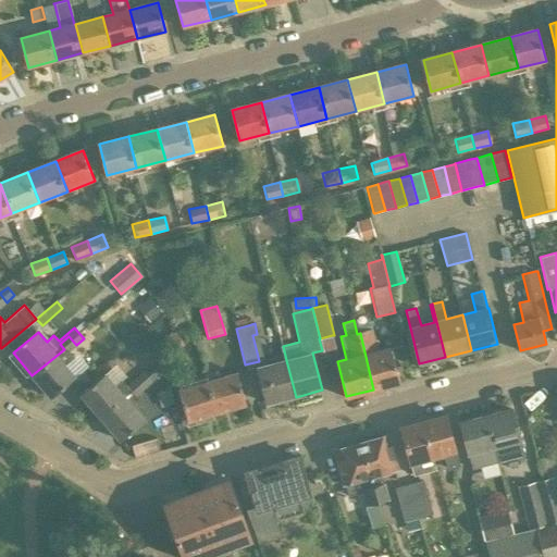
[(371,330),(360,333),(373,390),(400,382),(392,347),(378,351),(371,330)]
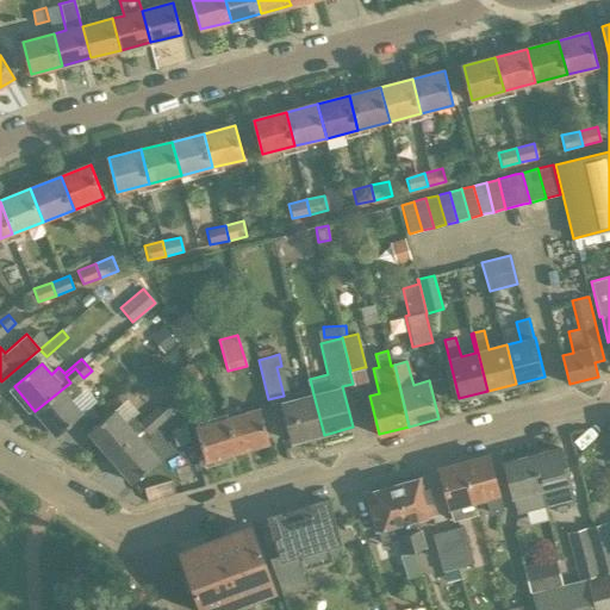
[(70,383),(35,411),(56,436),(83,414),(72,399),(81,391),(75,384),(83,378),(75,368),(66,377),(70,383)]
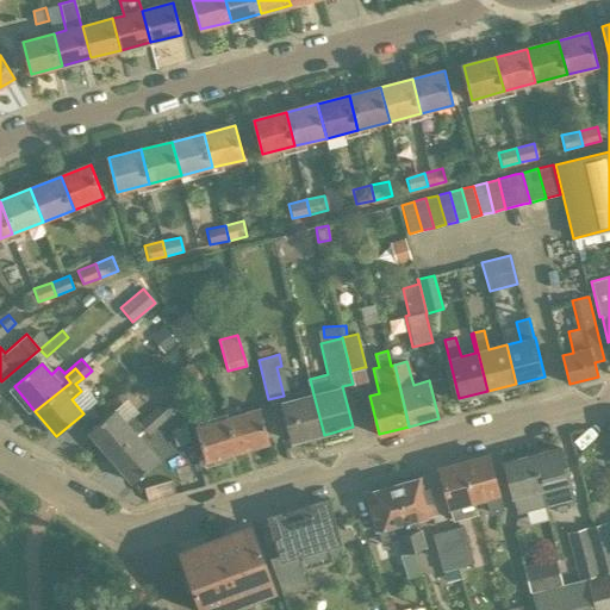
[(293,442),(324,435),(313,394),(284,403),(293,442)]
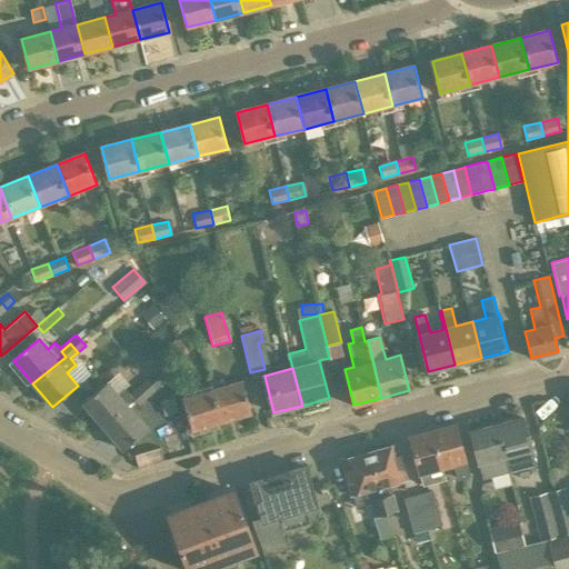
[(85,402),(105,427),(129,407),(127,405),(133,399),(136,401),(136,400),(131,396),(141,388),(148,397),(157,389),(153,386),(168,372),(167,369),(160,375),(157,369),(128,393),(123,389),(129,385),(119,372),(109,382),(85,402)]
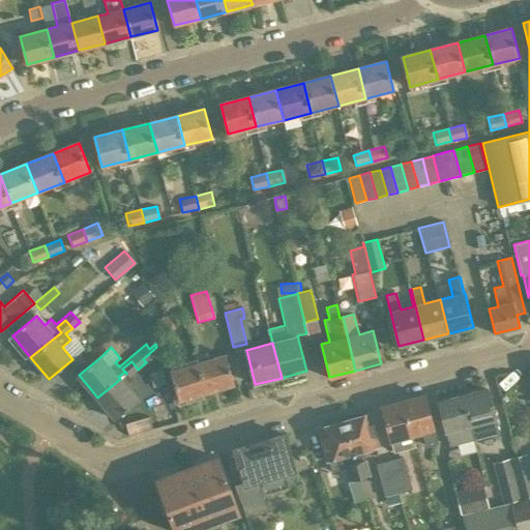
[(157,351),(156,347),(143,359),(146,362),(157,351)]
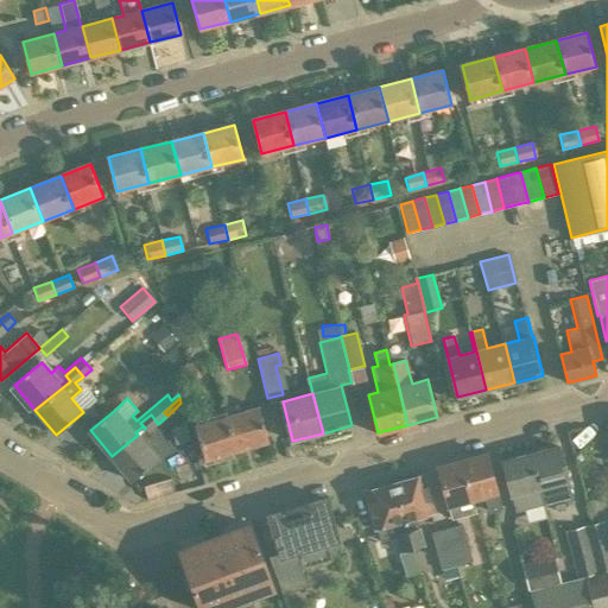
[(259,407),(228,417),(238,450),(268,441),(259,407)]
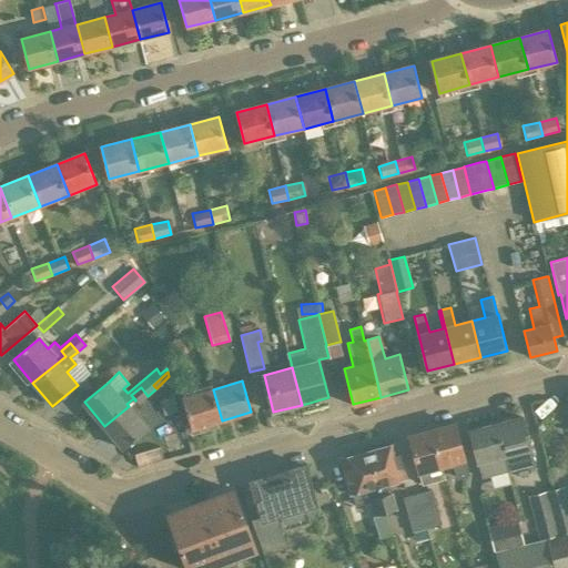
[(135,399),(135,401),(139,405),(148,396),(141,387),(131,395),(135,399)]
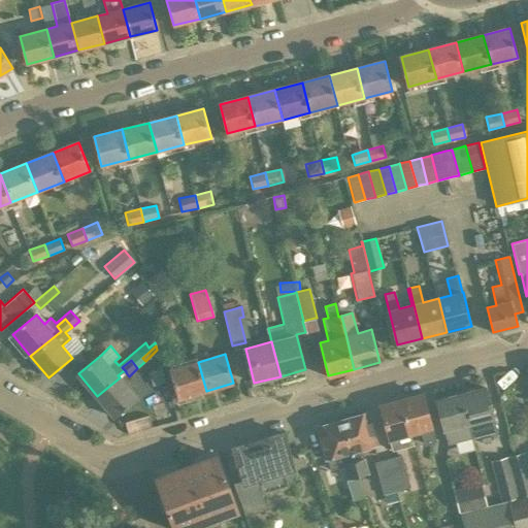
[(206,391),(198,362),(170,370),(179,399),(206,391)]
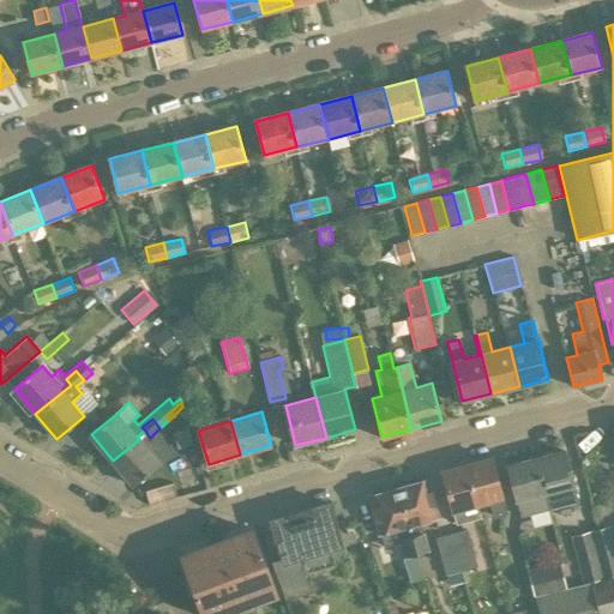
[(184,473),(204,465),(191,427),(170,434),(184,473)]
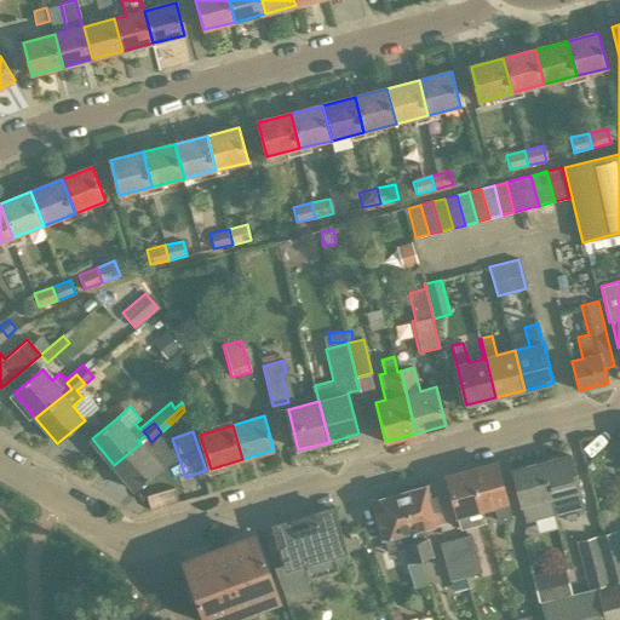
[(141,443),(114,465),(136,491),(162,469),(141,443)]
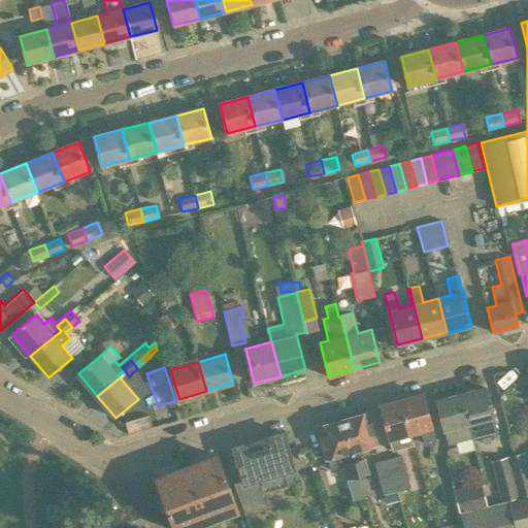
[(487,387),(461,394),(472,438),(497,432),(493,417),(494,416),(487,387)]
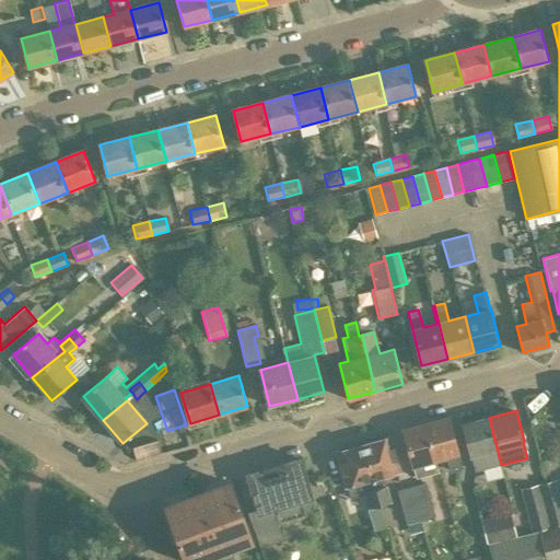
[(448,417),(426,422),(436,461),(446,457),(450,470),(461,468),(457,455),(459,454),(448,417)]
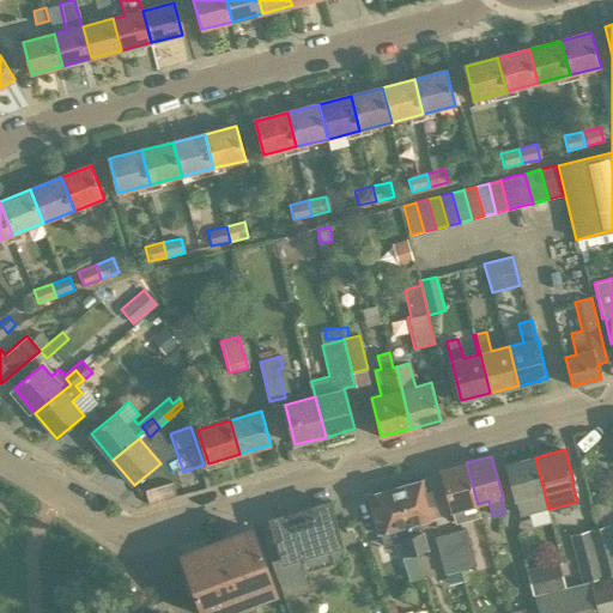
[(548,509),(535,457),(507,465),(520,516),(548,509)]
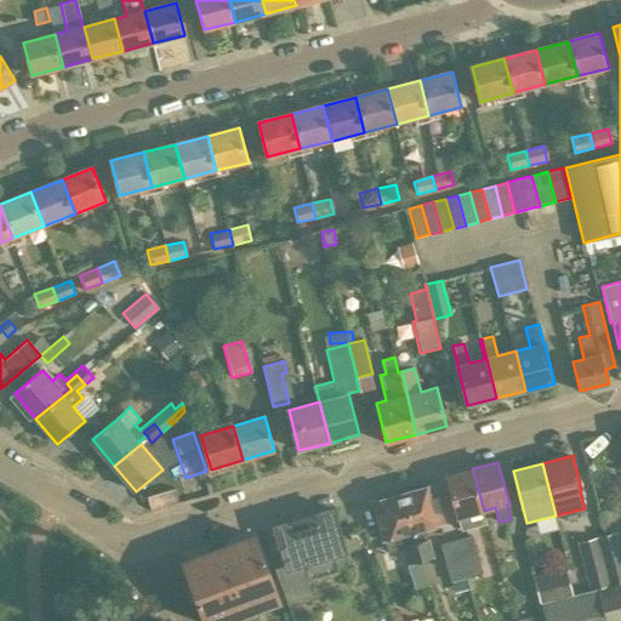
[(484,511),(472,468),(448,476),(459,517),(456,518),(459,527),(472,523),(469,514),(484,511)]
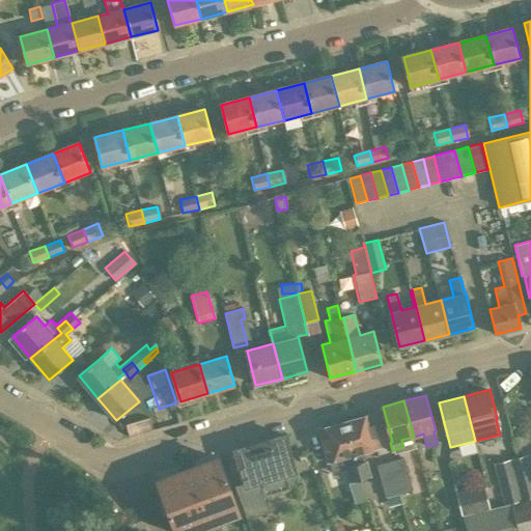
[(348,420),(344,421),(362,480),(371,477),(366,460),(365,460),(362,451),(379,446),(370,415),(361,417),(357,414),(350,416),(348,420)]
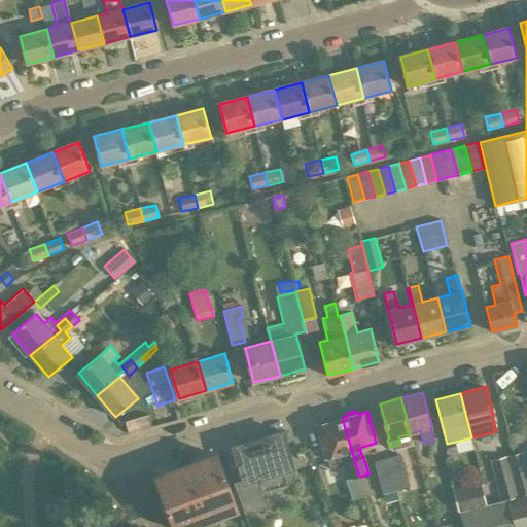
[(148,414),(125,421),(128,432),(151,425),(148,414)]
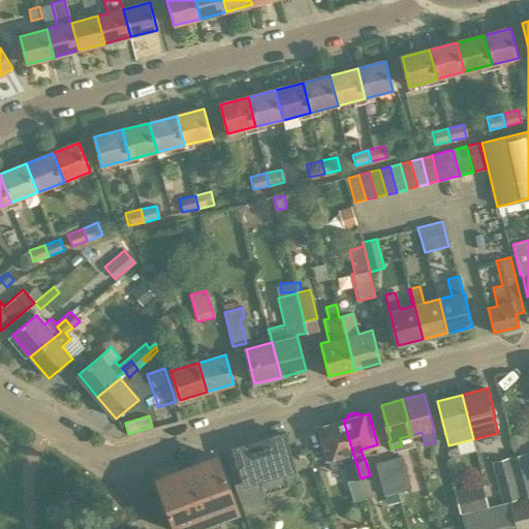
[(361,478),(343,419),(341,421),(338,417),(330,419),(328,424),(319,427),(328,458),(332,471),(345,467),(348,480),(346,481),(351,502),(365,498),(360,479),(361,478)]
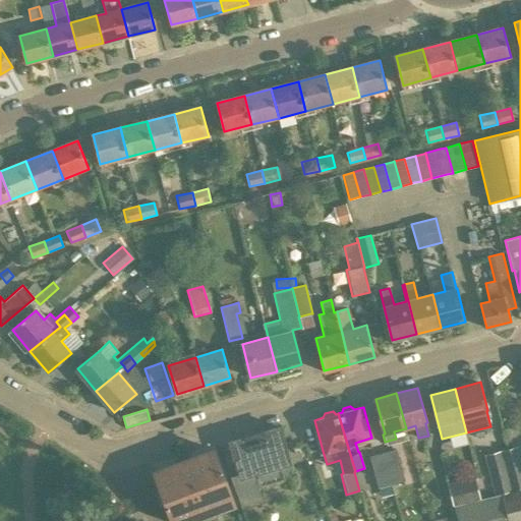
[(239,475),(231,477),(246,520),(255,520),(251,506),(264,502),(259,486),(292,476),(279,426),(257,432),(256,432),(243,437),(229,441),(239,475)]
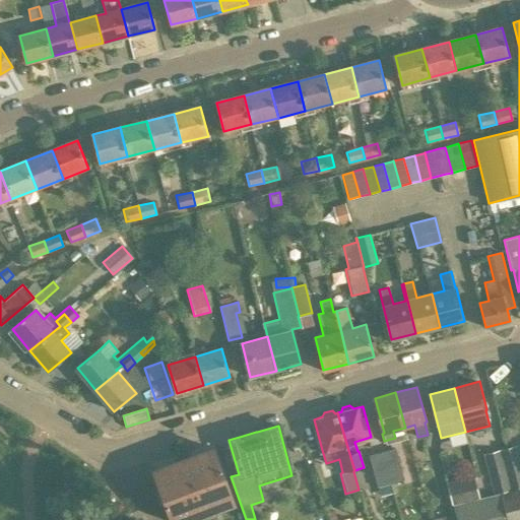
[(519,459),(516,446),(502,449),(511,490),(519,486),(519,459)]
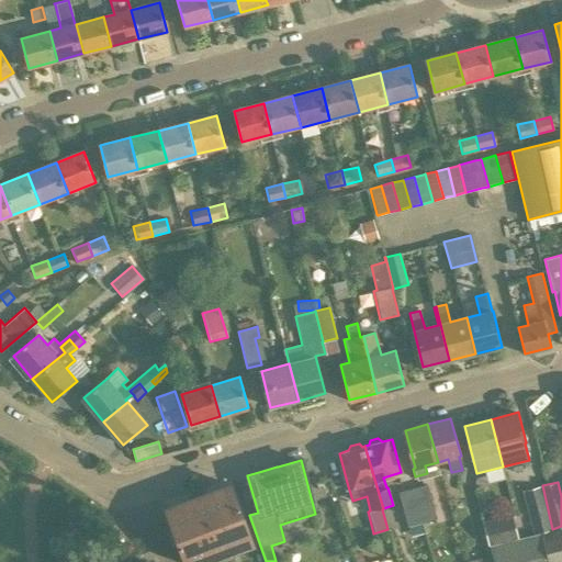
[(427,483),(412,487),(422,523),(437,518),(435,513),(449,509),(445,492),(430,496),(427,483)]
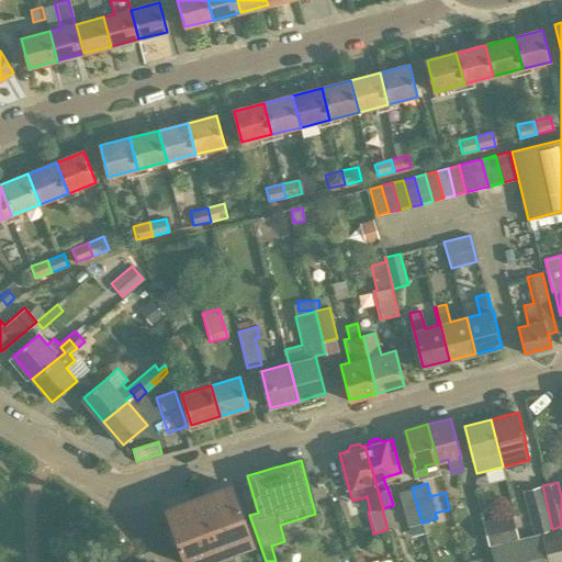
[(266,561),(249,515),(245,506),(239,508),(231,484),(166,509),(184,561),(200,561),(226,552),(228,561),(266,561)]
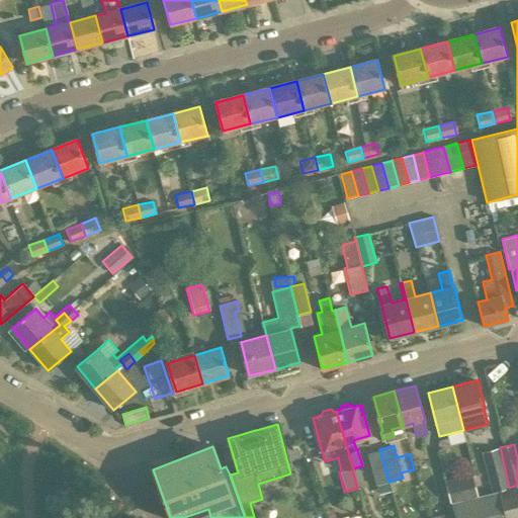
[(509,488),(500,447),(481,452),(491,493),(509,488)]
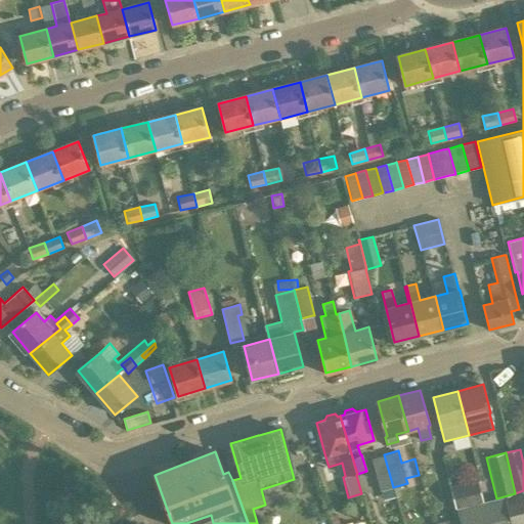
[(393,487),(384,454),(370,459),(380,491),(393,487)]
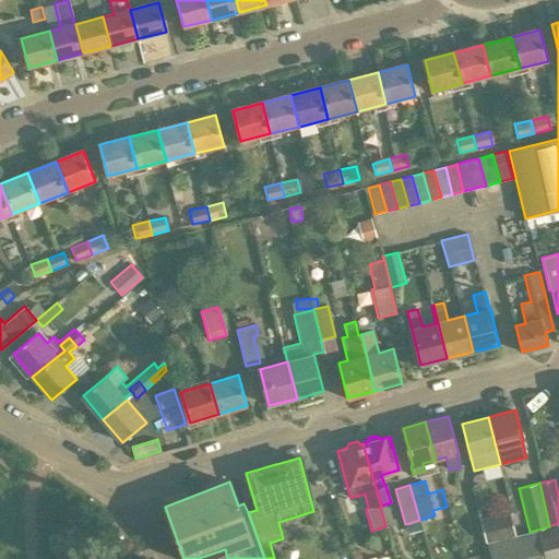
[(479,518),(485,543),(514,535),(509,510),(479,518)]
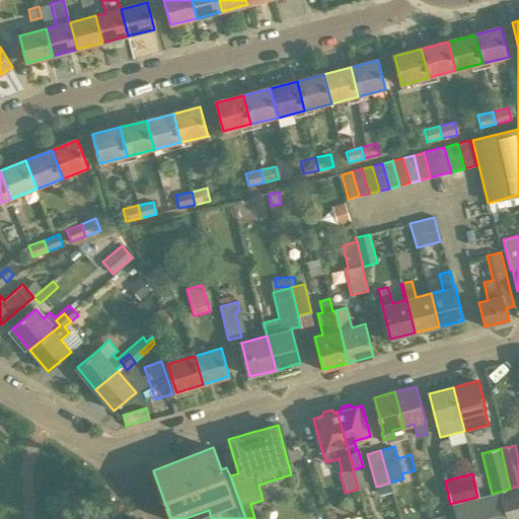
[(477,497),(450,504),(450,506),(452,505),(454,518),(518,518),(518,488),(477,498),(477,497)]
